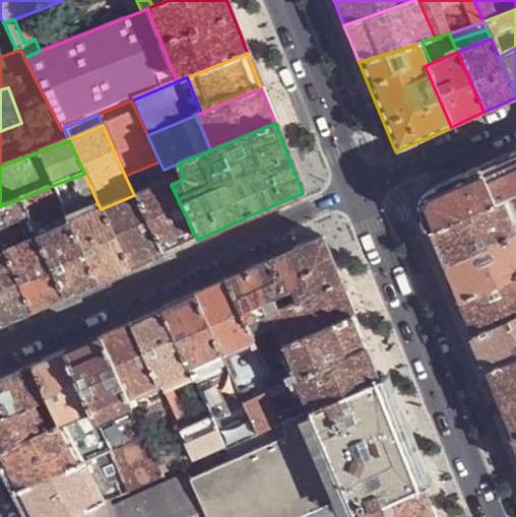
[(515,153),(473,173),(430,192),(422,216),(428,231),(429,235),(502,202),(515,196),(515,153)]
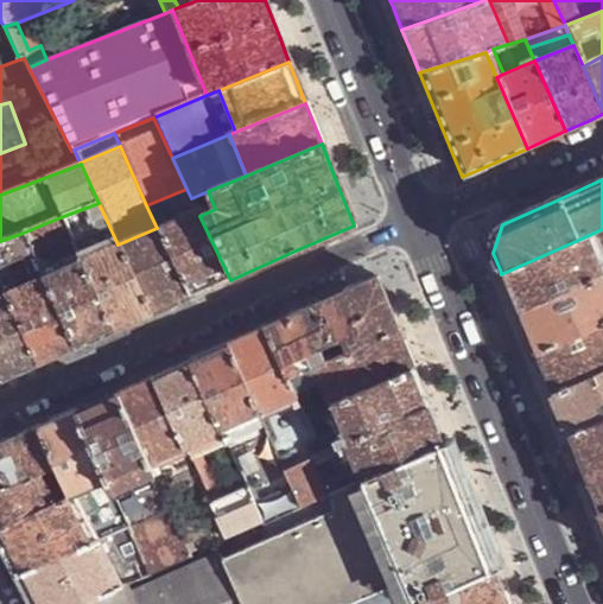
[(186,189),(146,205),(157,228),(197,210),(191,198),(186,189)]
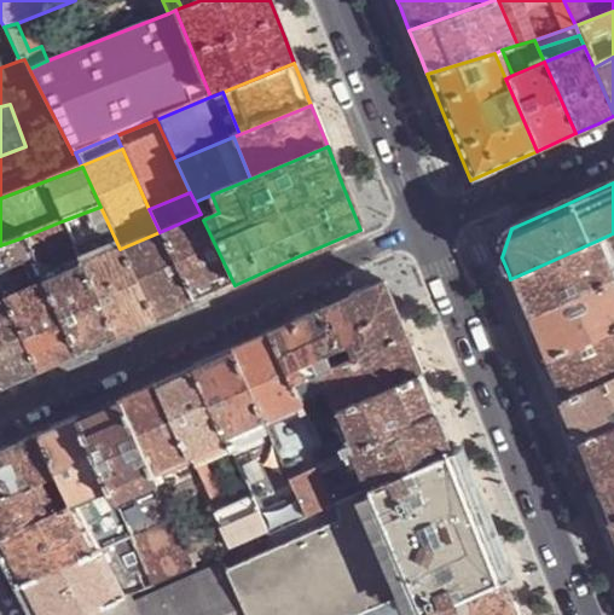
[(100,207),(62,221),(81,267),(120,249),(100,207)]
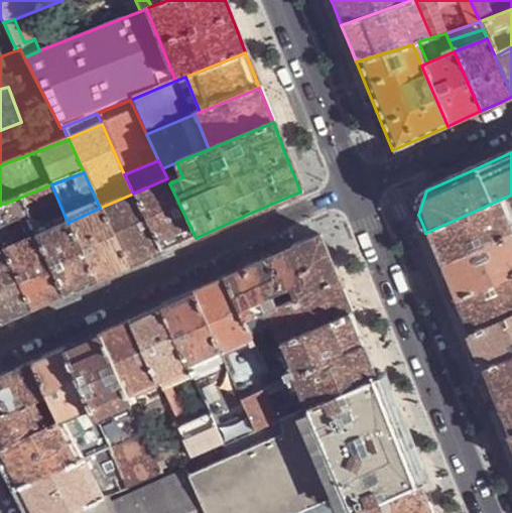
[(167,178),(133,194),(161,253),(181,244),(196,238),(169,183),(167,178)]
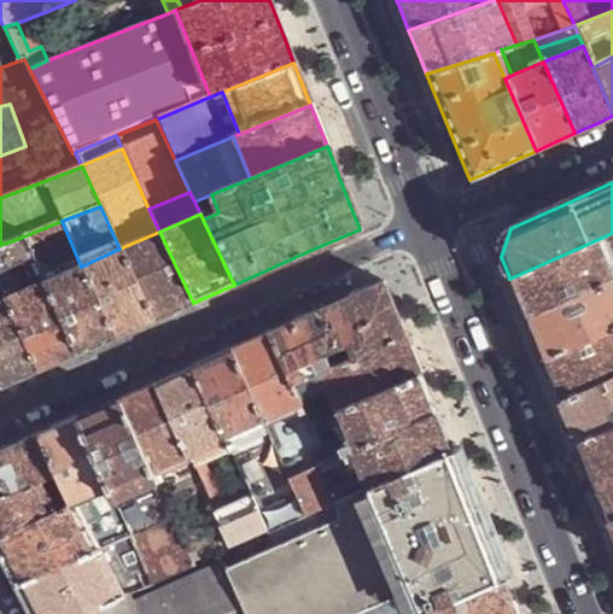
[(62,221),(21,238),(42,282),(81,267),(62,221)]
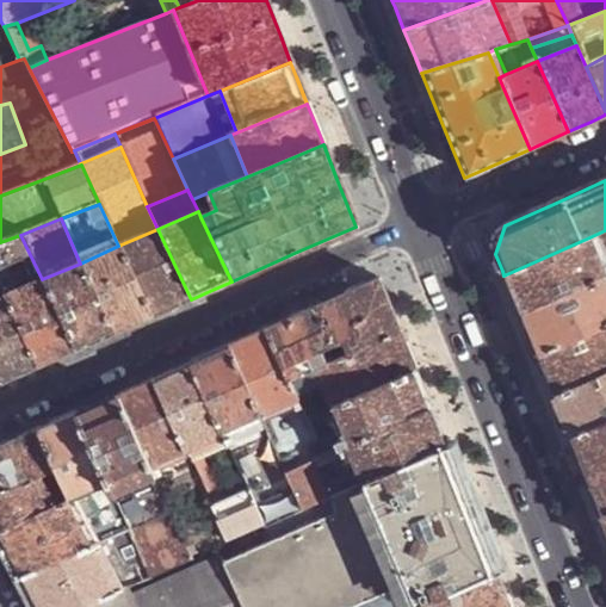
[(158,229),(118,246),(152,316),(175,307),(191,299),(158,229)]
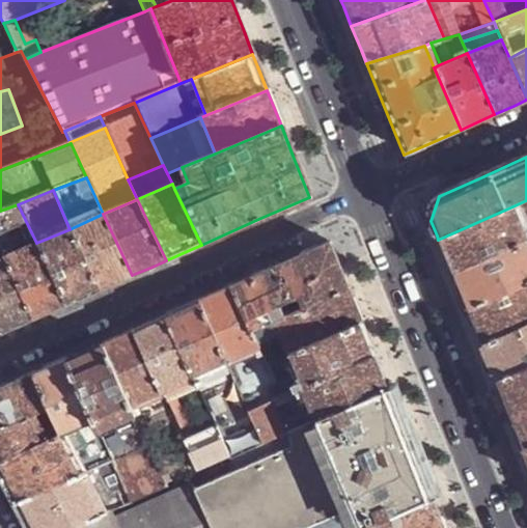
[(526,200),(512,206),(526,242),(526,200)]
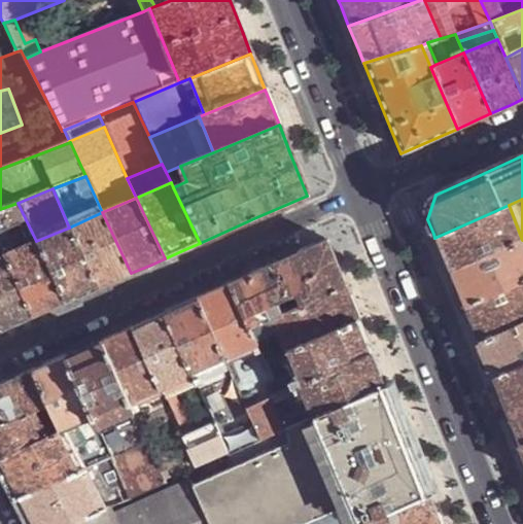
[(18,203),(0,209),(0,251),(2,256),(36,241),(18,203)]
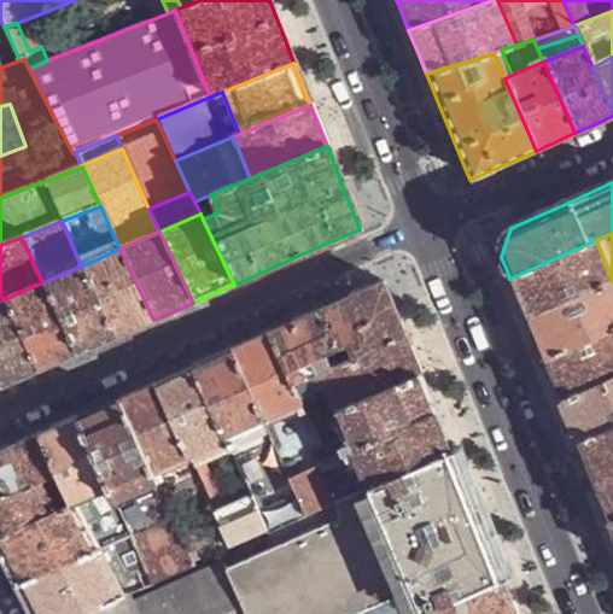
[(612,281),(596,240),(509,279),(521,307),(527,321),(612,282),(612,281)]
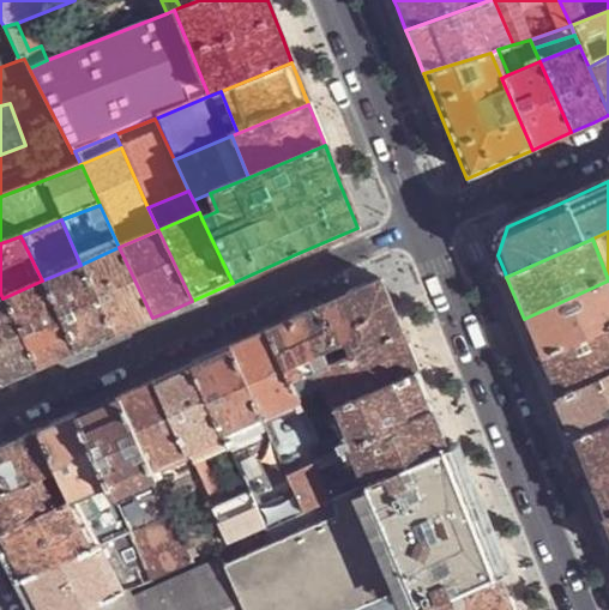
[(119,247),(80,265),(114,334),(137,325),(152,318),(119,247)]
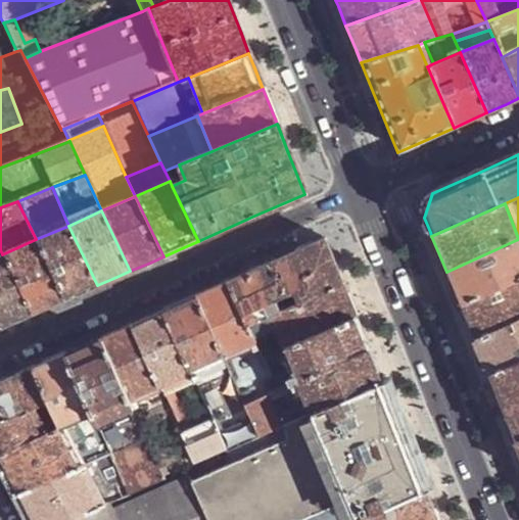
[(68,226),(36,239),(64,299),(84,291),(97,285),(68,226)]
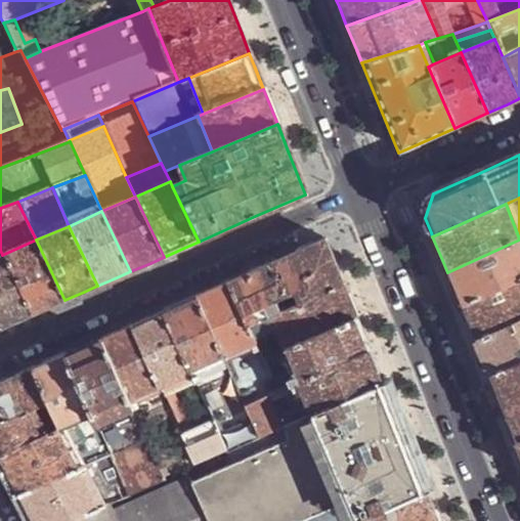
[(36,240),(2,255),(3,257),(31,315),(51,306),(65,300),(36,240)]
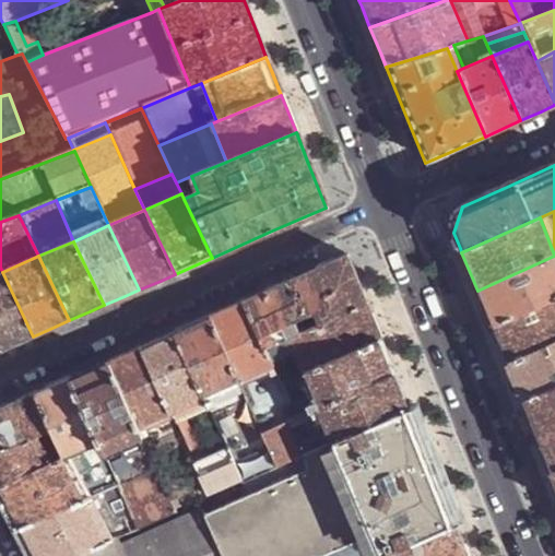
[(554,256),(477,291),(486,314),(492,327),(554,298),(554,256)]
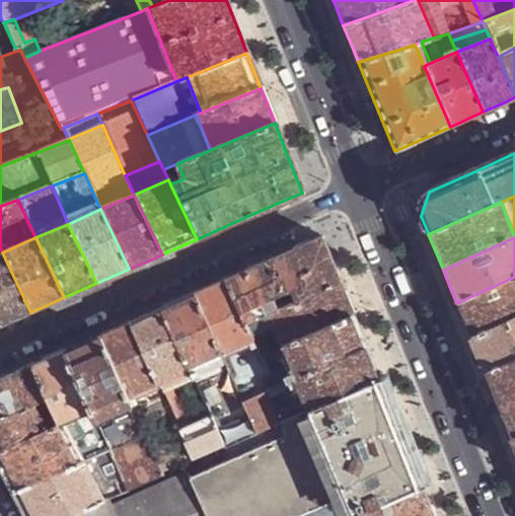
[(320,239),(267,264),(280,297),(287,293),(292,304),(339,284),(327,256),(320,239)]
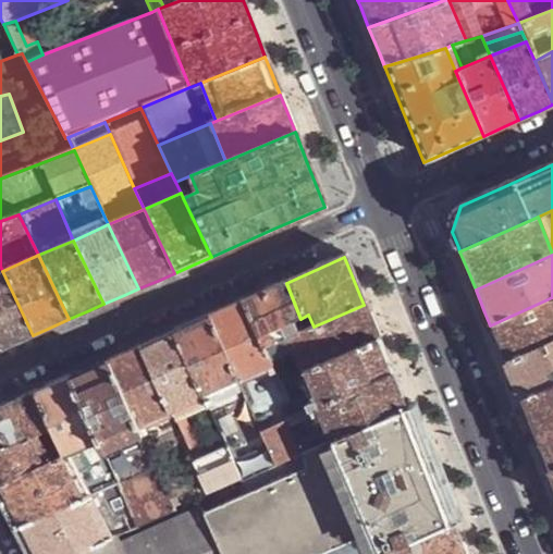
[(3,273),(0,274),(0,349),(20,341),(33,335),(3,273)]
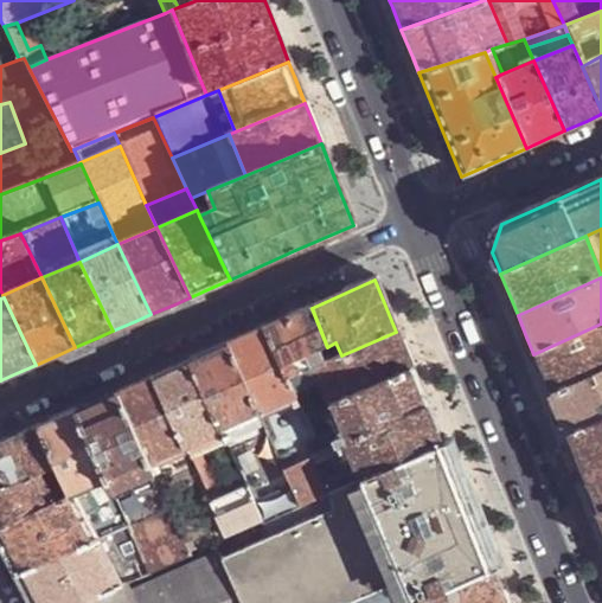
[(289,318),(261,329),(285,379),(311,369),(320,364),(315,352),(327,347),(312,308),(289,318)]
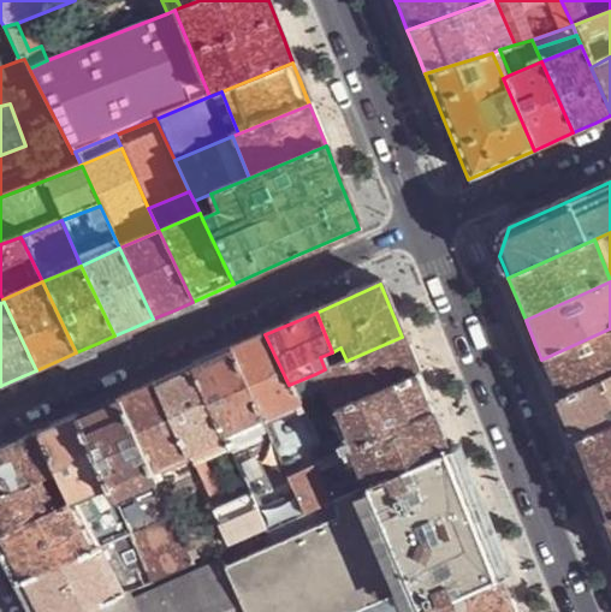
[(610,328),(541,360),(552,386),(558,400),(610,376),(610,328)]
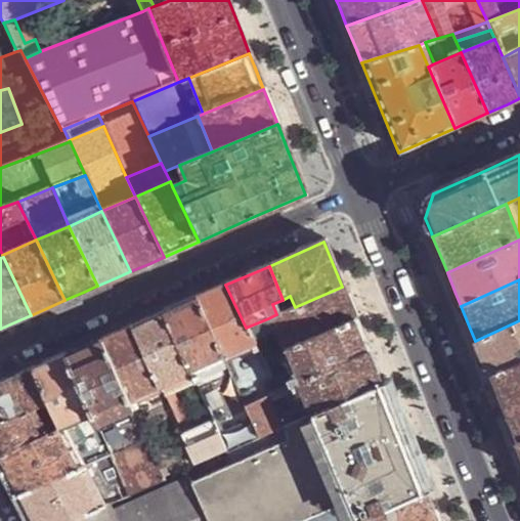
[(207,293),(193,298),(220,359),(253,345),(246,328),(225,285),(207,293)]
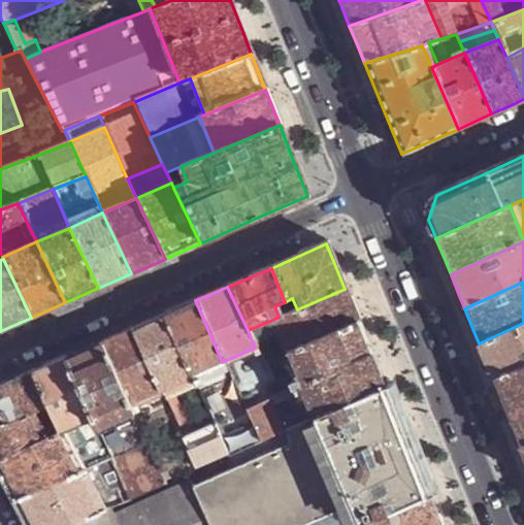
[(279,317),(270,321),(285,354),(358,322),(349,300),(345,289),(297,309),(289,313),(279,317)]
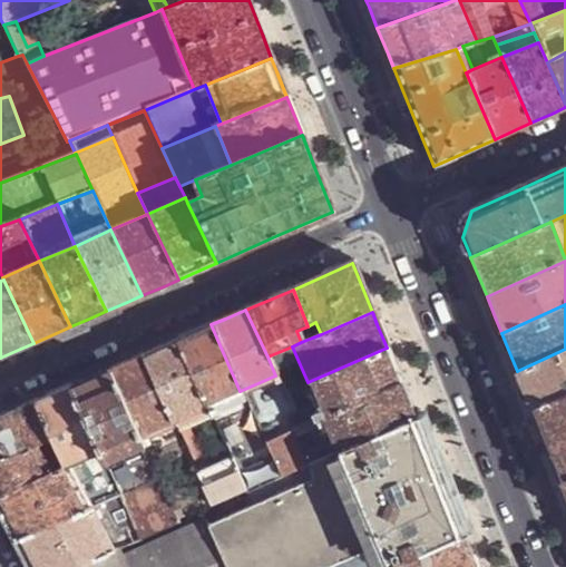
[(194,332),(176,340),(205,407),(240,391),(211,324),(194,332)]
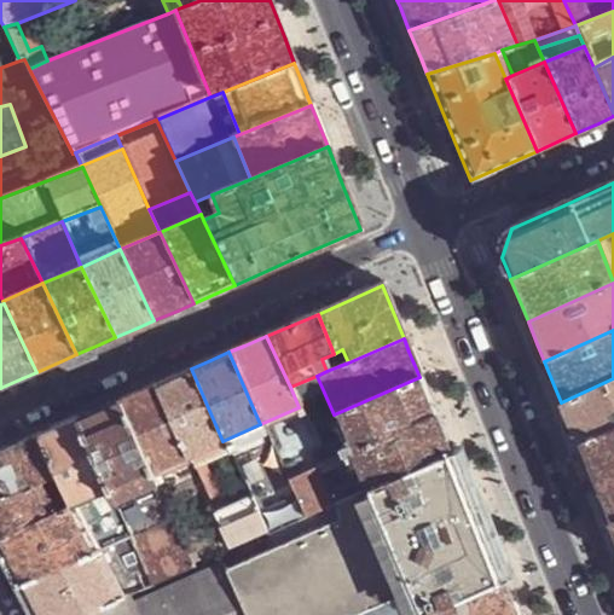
[(173,377),(155,384),(186,457),(222,441),(191,369),(173,377)]
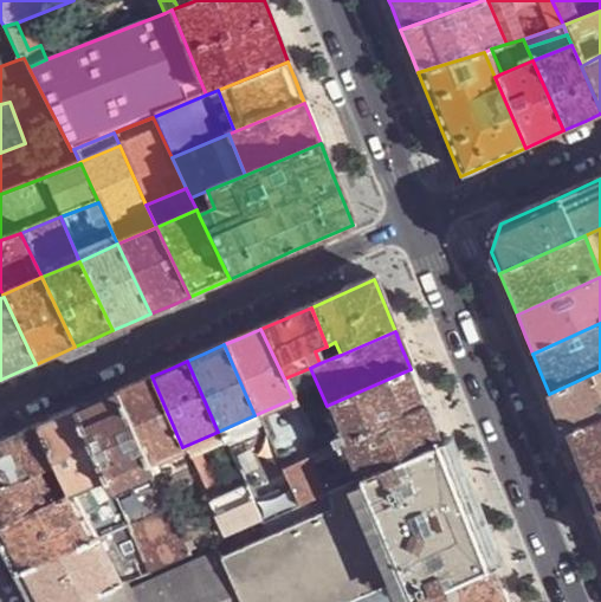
[(342,444),(343,442),(425,407),(415,382),(411,369),(327,406),(342,444)]
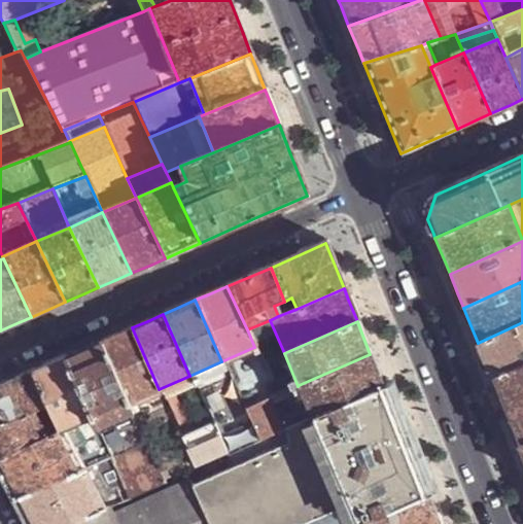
[(522,322),(478,343),(487,365),(492,378),(522,363),(522,322)]
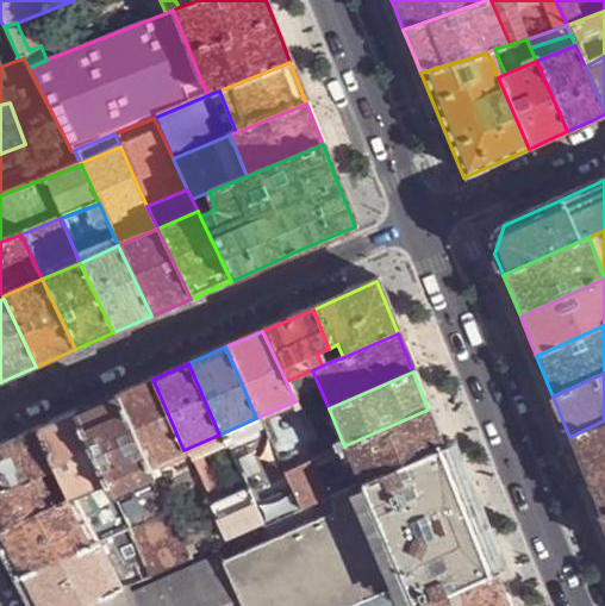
[(129,389),(114,397),(145,467),(184,450),(153,379),(129,389)]
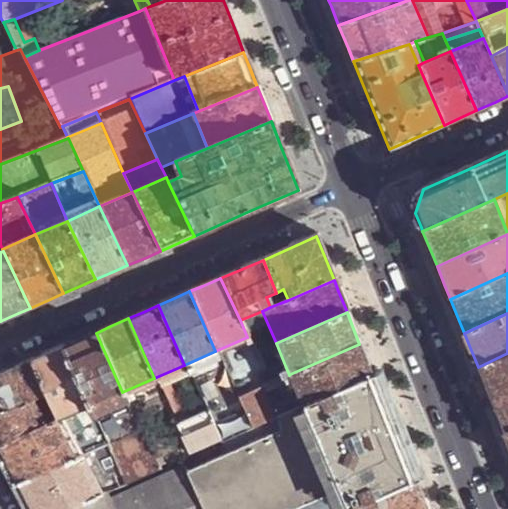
[(76,341),(62,347),(87,406),(92,416),(127,401),(122,392),(96,333),(76,341)]
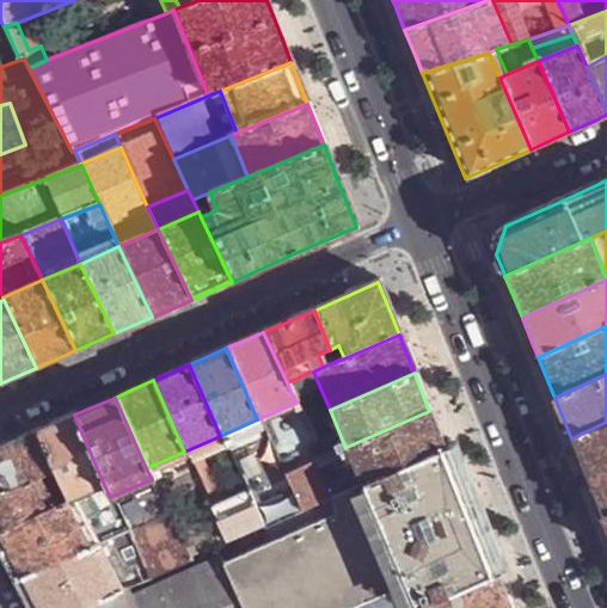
[(295,403),(257,419),(264,436),(282,476),(310,462),(320,458),(304,421),(295,403)]
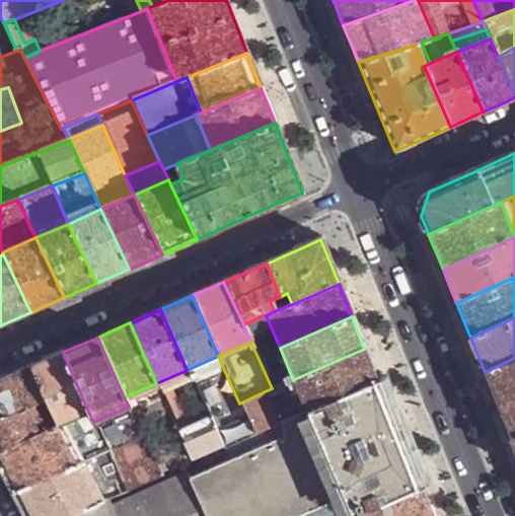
[(293,380),(306,413),(377,381),(370,364),(364,349),(294,379),(293,380)]
